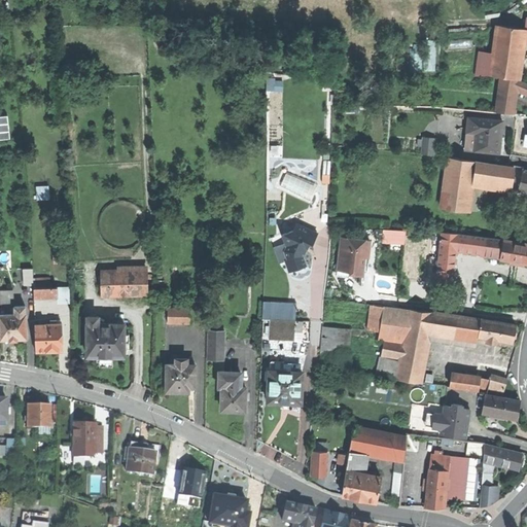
[(490,76),(500,77),(519,80),(520,80),(525,43),(526,30),(497,26),(490,76)]
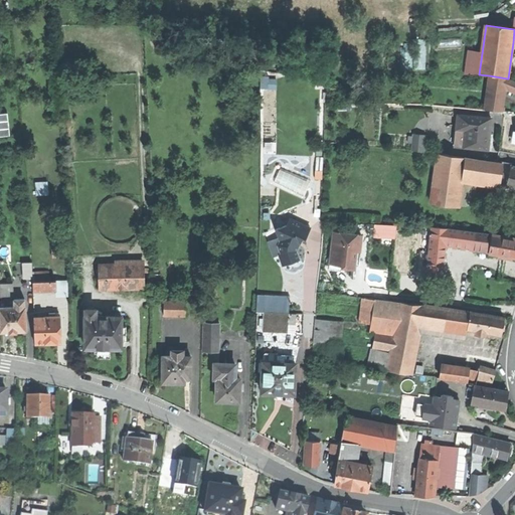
[(507,78),(489,75),(485,110),(502,113),(505,88),(507,78)]
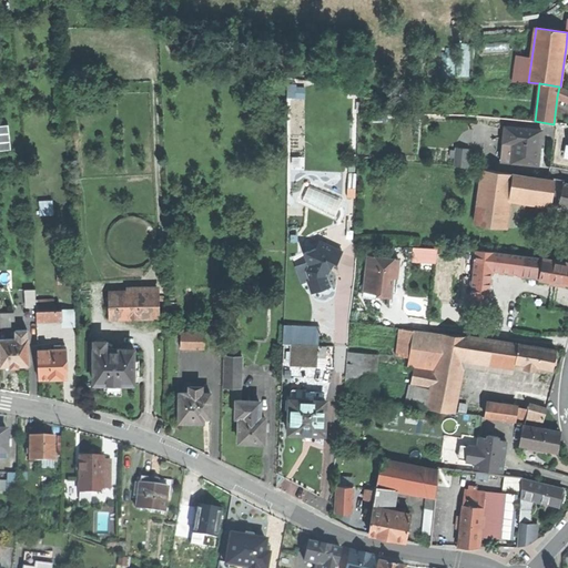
[(291,95),(304,97),(305,87),(292,85),(291,95)]
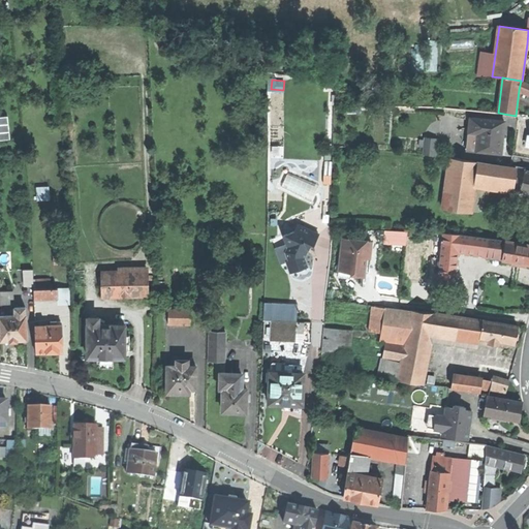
[(528,84),(522,81),(521,81),(519,90),(528,94),(528,84)]
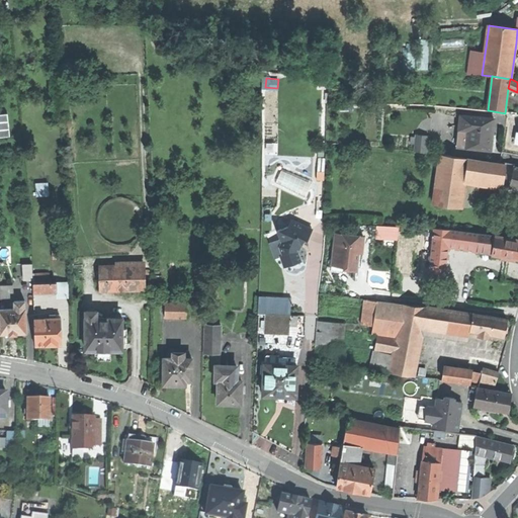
[(0,114),(0,138),(10,137),(7,114),(0,114)]
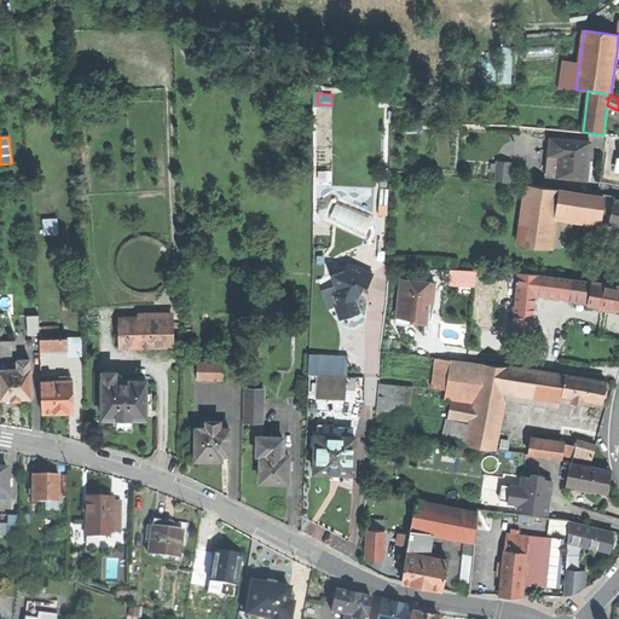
[(548,177),(588,179),(588,173),(591,142),(551,138),(548,177)]
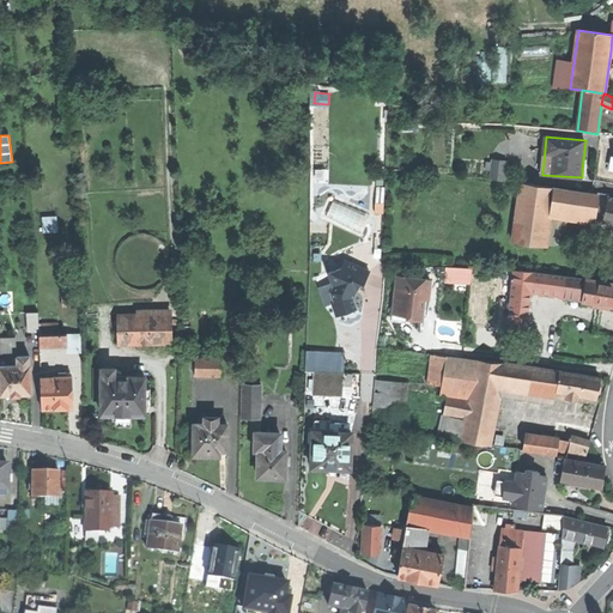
[(491,180),(504,181),(505,161),(492,159),(491,180)]
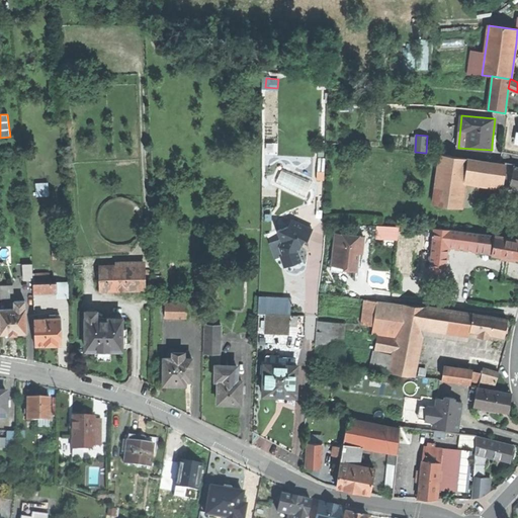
[(434,204),(461,208),(465,178),(468,158),(441,154),(434,204)]
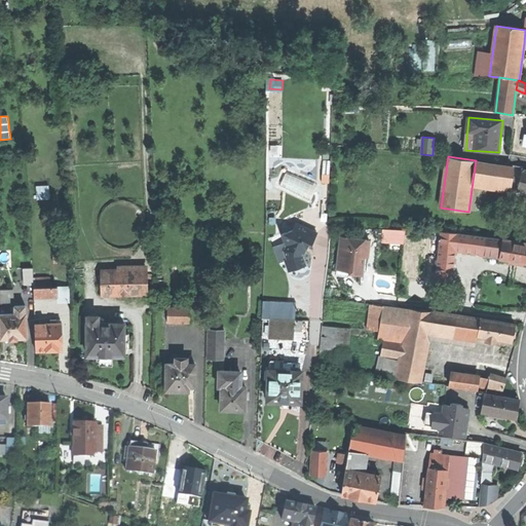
[(514,166),(476,160),(473,181),(511,187),(512,183),(514,166)]
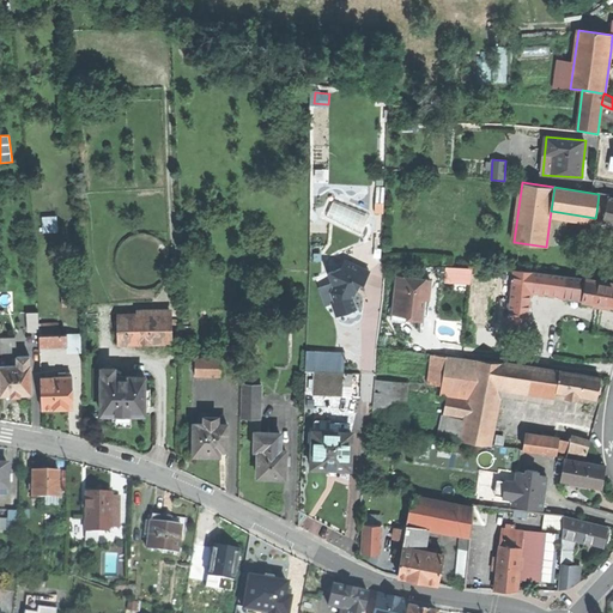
[(599,193),(599,194),(596,213),(606,214),(610,199),(610,195),(599,193)]
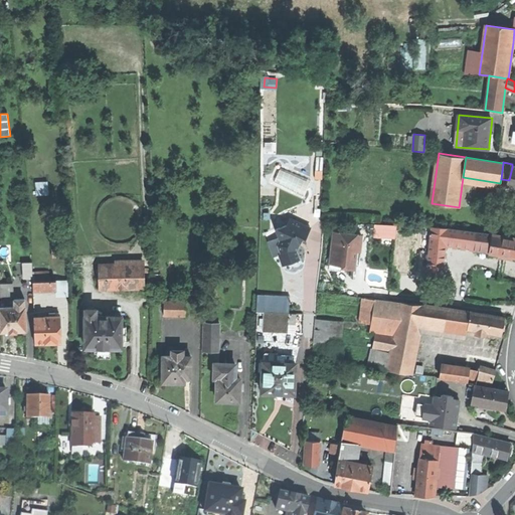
[(35,181),(36,194),(48,193),(47,180),(35,181)]
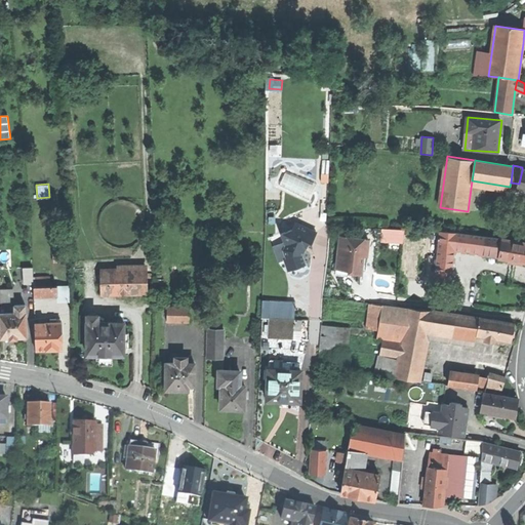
[(316,232),(294,223),(291,230),(282,233),(285,242),(287,248),(284,248),(287,258),(284,259),(288,270),(296,267),(306,264),(301,254),(307,242),(311,244),(316,232)]
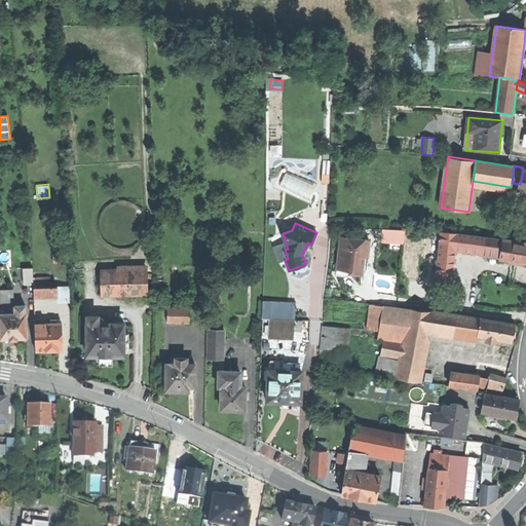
[(404,242),(404,227),(381,228),(381,242),(404,242)]
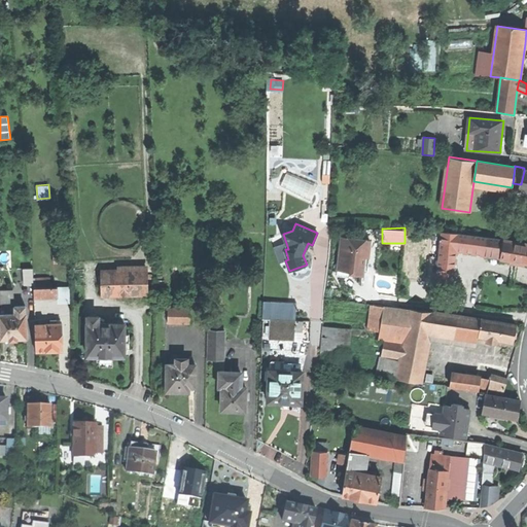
[(457,248),(501,254),(503,240),(473,236),(458,235),(458,238),(457,248)]
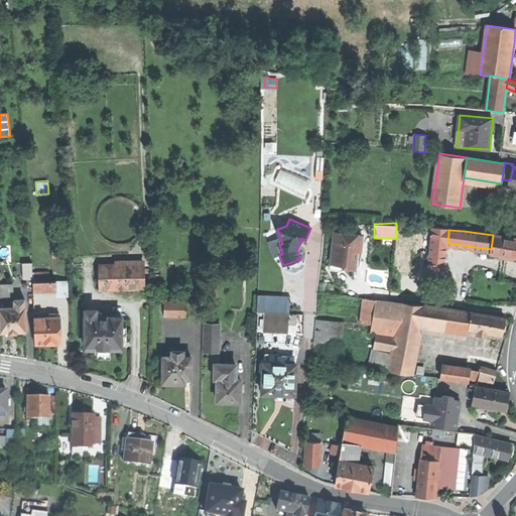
[(362,234),(334,232),(332,258),(345,260),(344,264),(344,267),(355,268),(356,263),(356,256),(351,256),(352,250),(361,251),(362,245),(361,245),(362,234)]
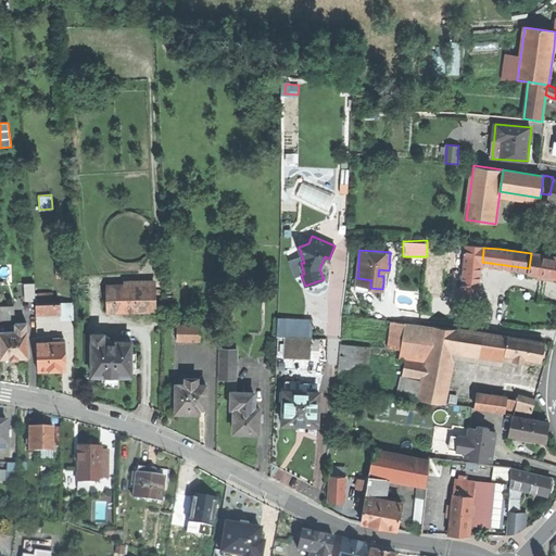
[(479,294),(482,262),(483,251),(469,250),(465,293),(479,294)]
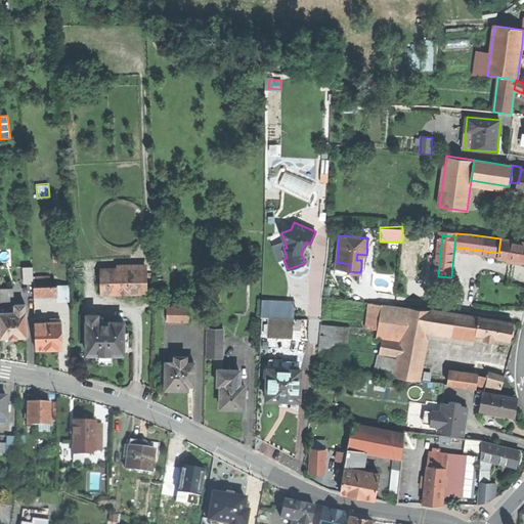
[(498,253),(497,258),(523,262),(523,243),(500,238),(498,253)]
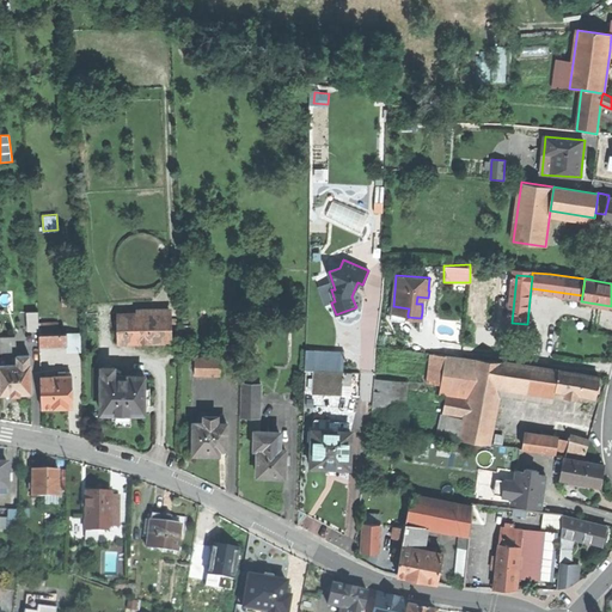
[(324,304),(331,303),(335,301),(331,289),(335,289),(332,282),(319,286),(324,304)]
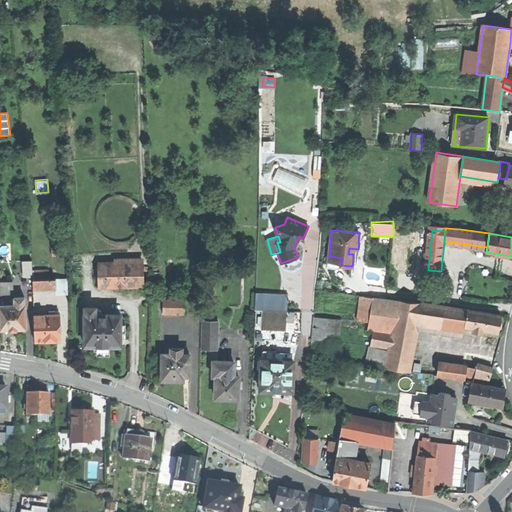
[(24,261),(24,275),(32,275),(32,261),(24,261)]
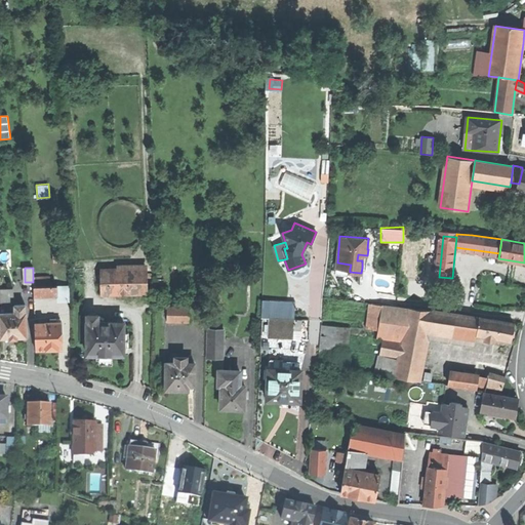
[(101,269),(101,283),(138,283),(138,280),(147,280),(147,268),(101,269)]
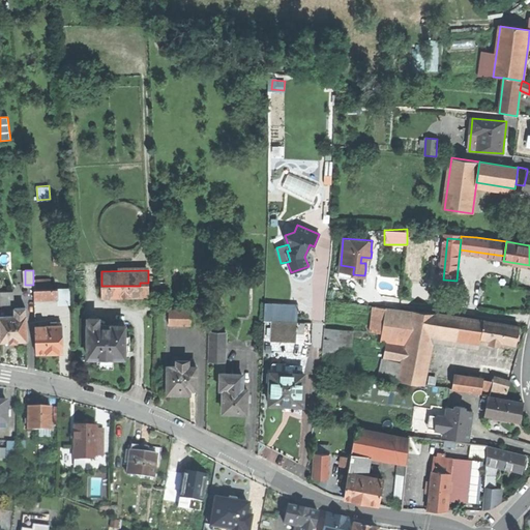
[(148,296),(148,283),(140,283),(140,286),(140,296),(148,296)]
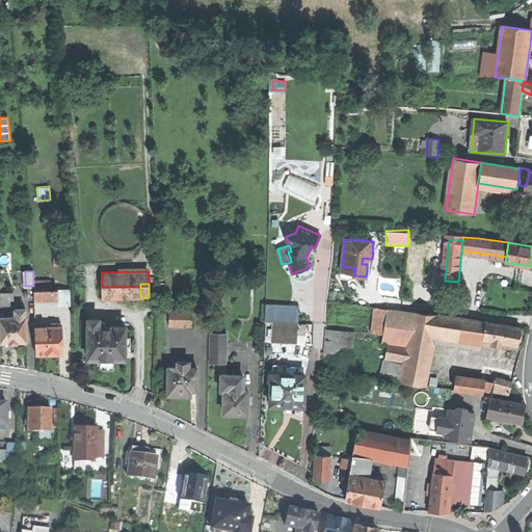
[(140,297),(140,287),(102,287),(102,297),(140,297)]
